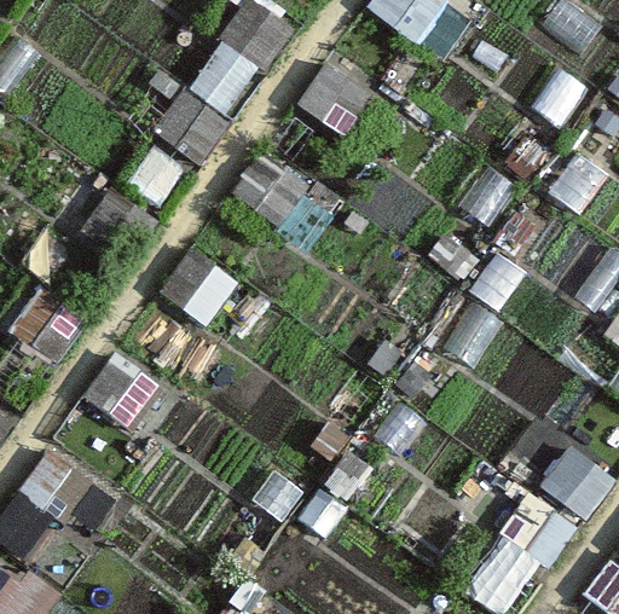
[(242,0),(215,34),(261,70),(294,27),(259,0),(242,0)]
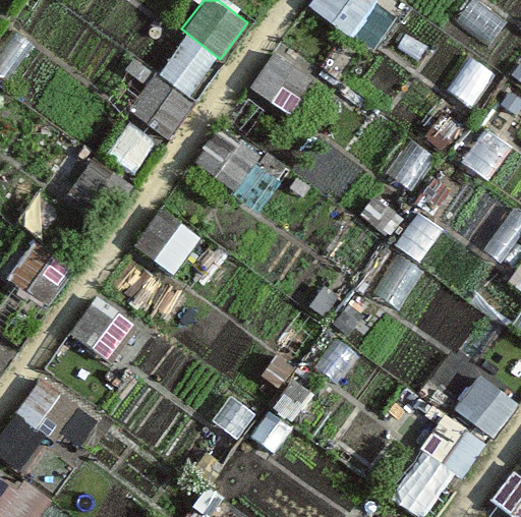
[(313,0),(308,7),(347,37),(374,1),(373,0),(313,0)]
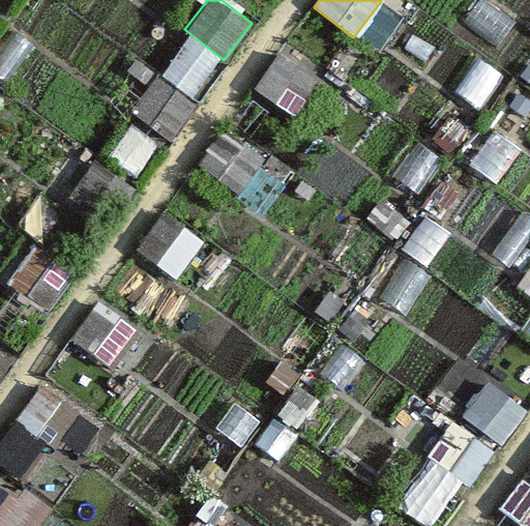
[(472,0),(462,15),(500,41),(517,19),(490,0),(472,0)]
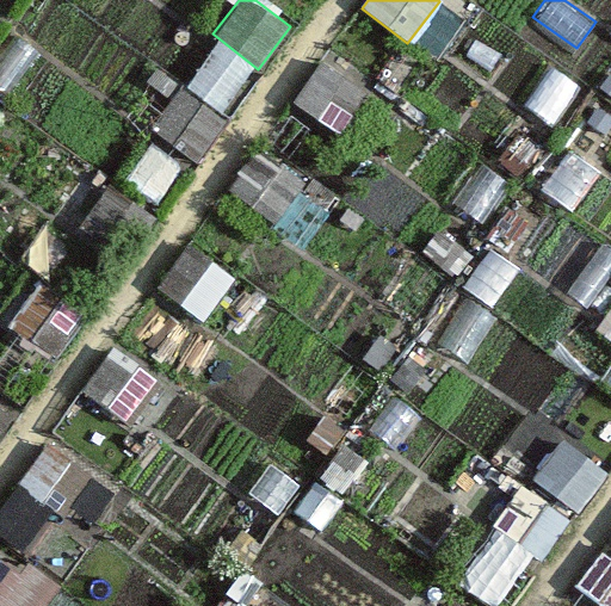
[(0,56),(0,97),(5,101),(39,54),(16,36),(0,56)]
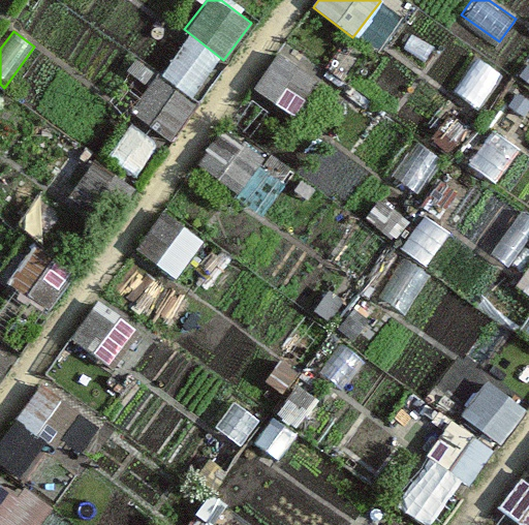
[(280,54),(251,91),(290,121),(319,84),(280,54)]
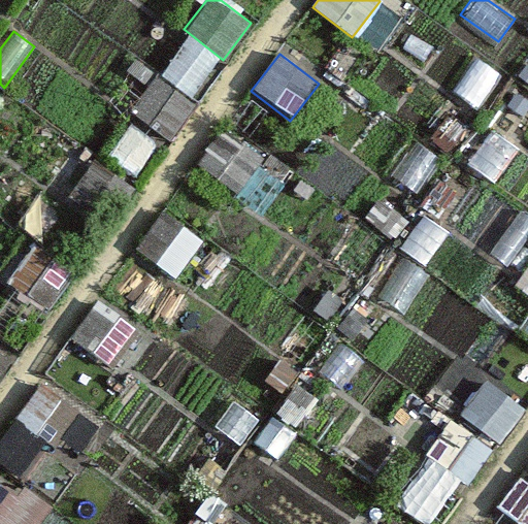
[(155,75),(127,112),(166,142),(194,105),(155,75)]
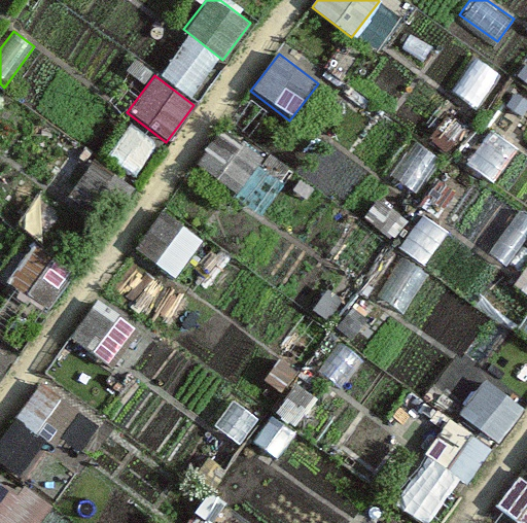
[(221,129),(192,166),(233,196),(260,159),(221,129)]
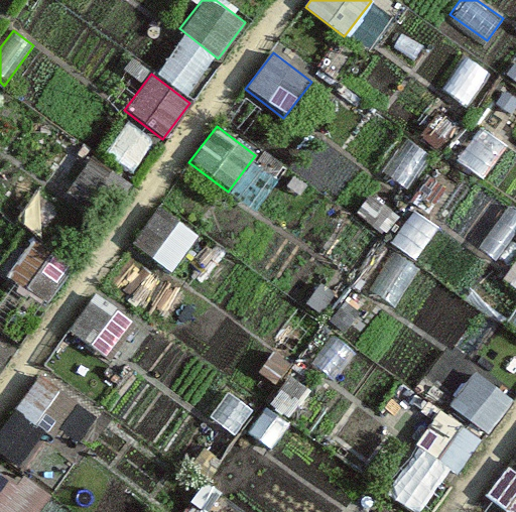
[(432,153),(410,137),(384,172),(406,189),(432,153)]
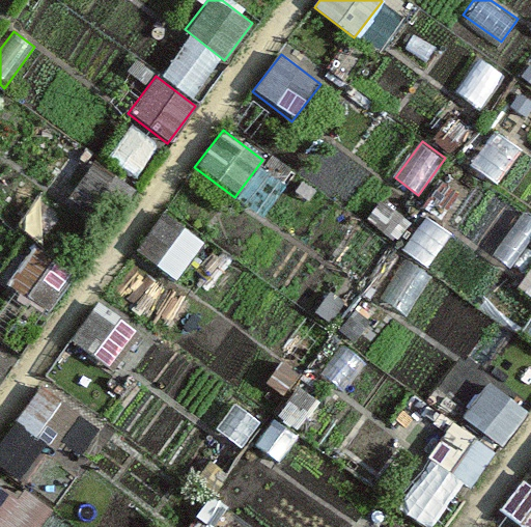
[(96,163),(67,200),(107,230),(136,193),(96,163)]
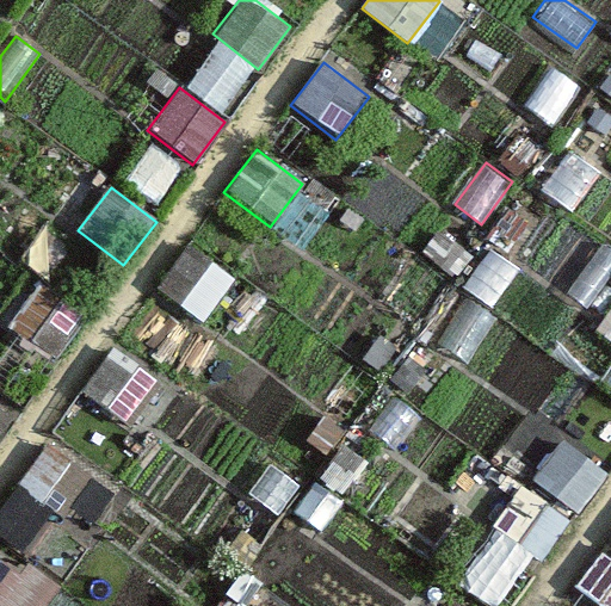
[(189,245),(156,288),(202,322),(234,279),(189,245)]
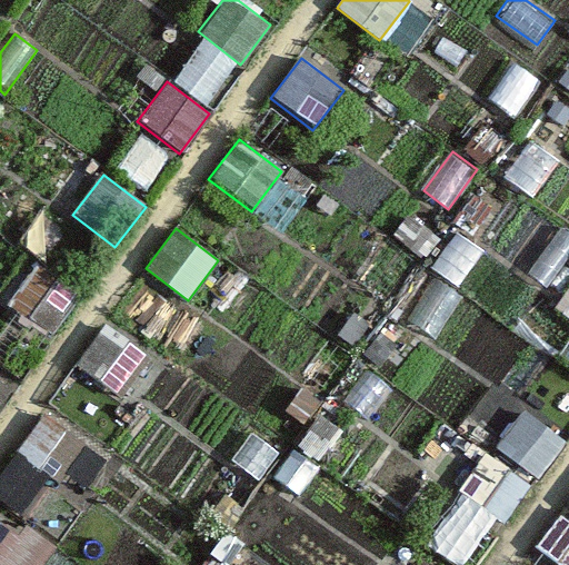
[(486,245),(460,228),(433,270),(460,287),(486,245)]
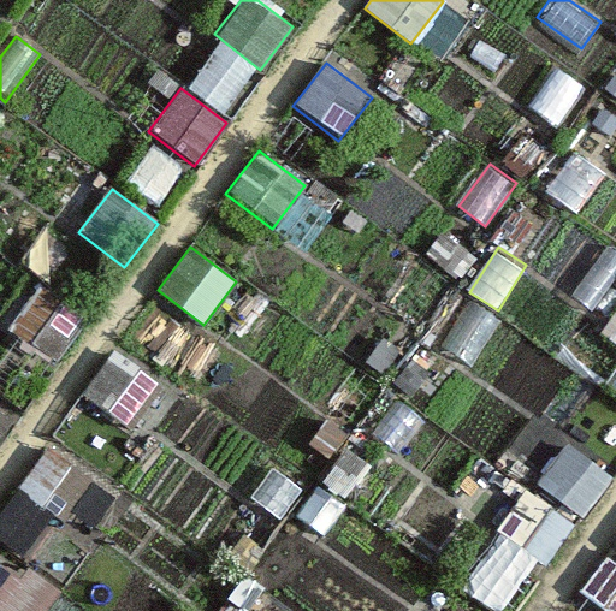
[(615,285),(615,255),(602,247),(573,292),(600,309),(615,285)]
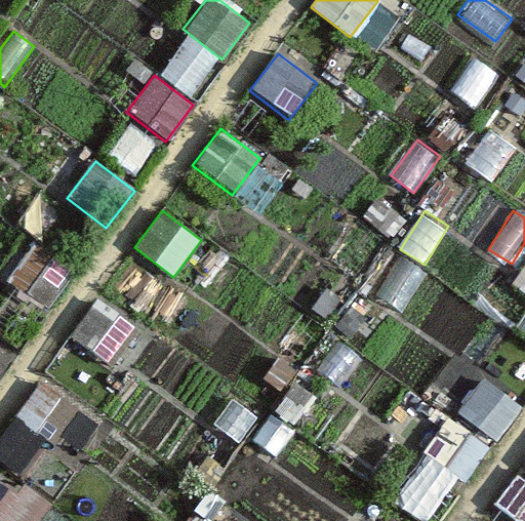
[(32,241),(3,277),(42,307),(71,271),(32,241)]
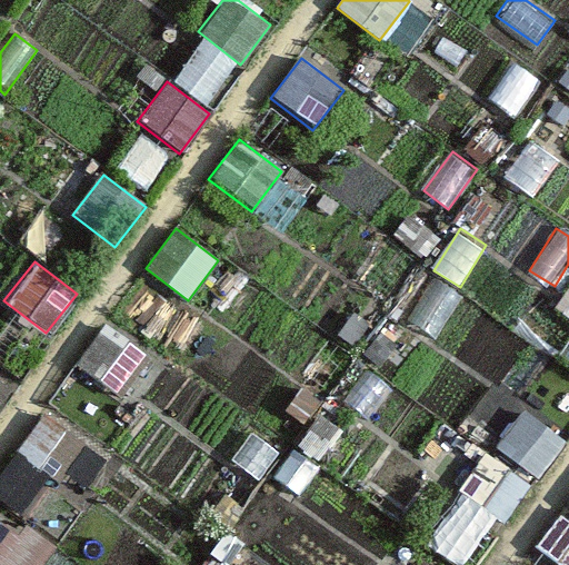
[(460,294),(433,278),(408,320),(433,336),(460,294)]
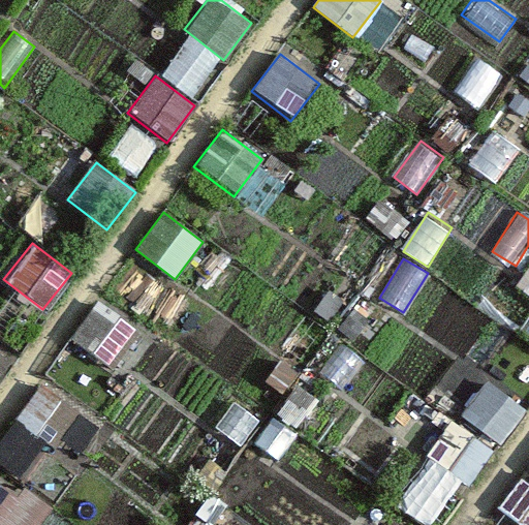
[(101,302),(73,339),(113,369),(141,332),(101,302)]
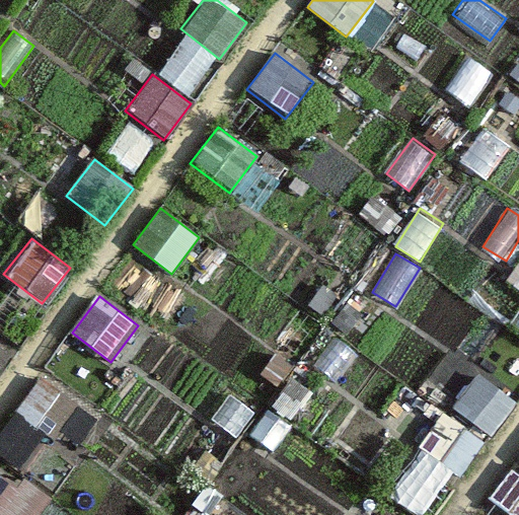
[(0,349),(0,368),(9,357),(0,349)]
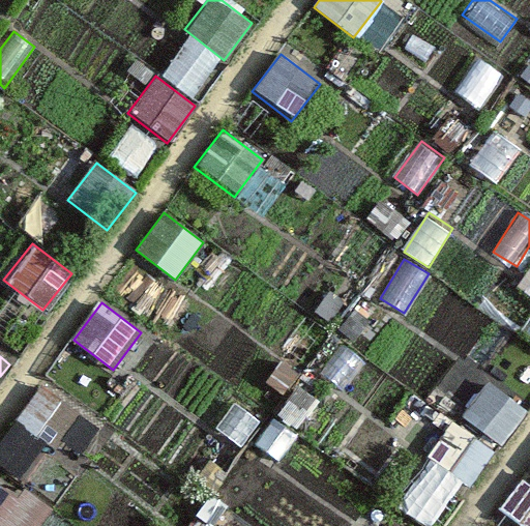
[(487,381),(461,420),(502,447),(528,409),(487,381)]
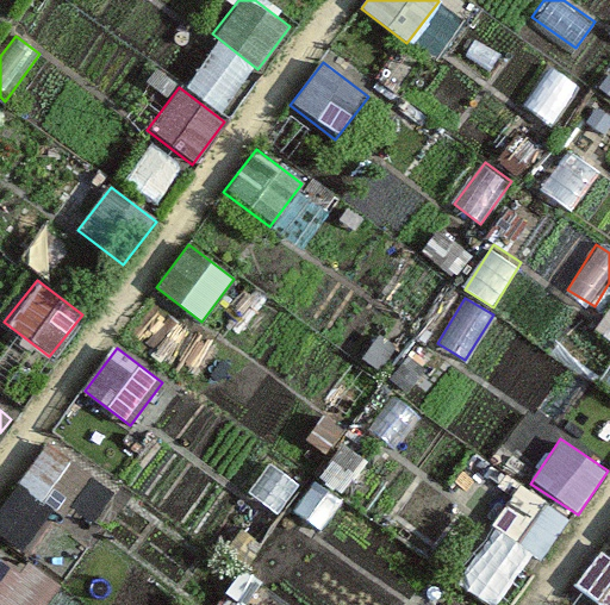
[(50,444),(17,487),(62,522),(95,479),(50,444)]
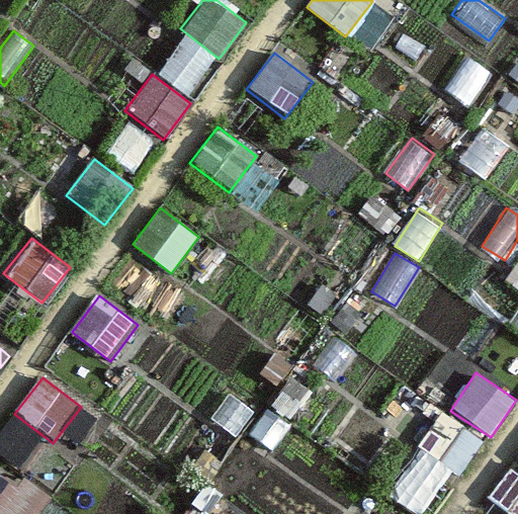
[(251,413),(229,396),(211,419),(234,436),(251,413)]
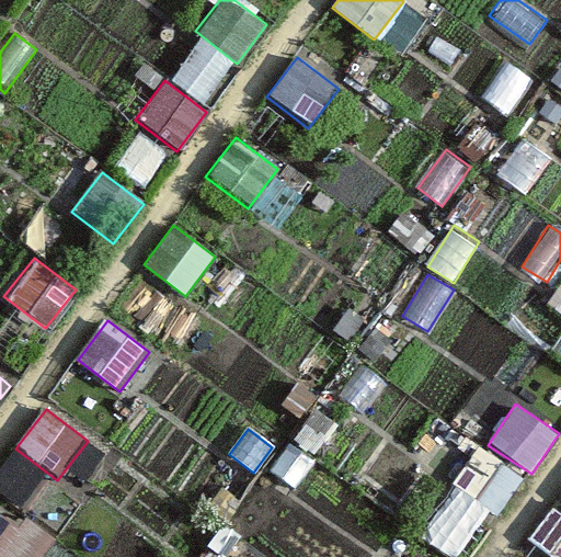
[(313,462),(289,444),(271,469),(295,487),(313,462)]
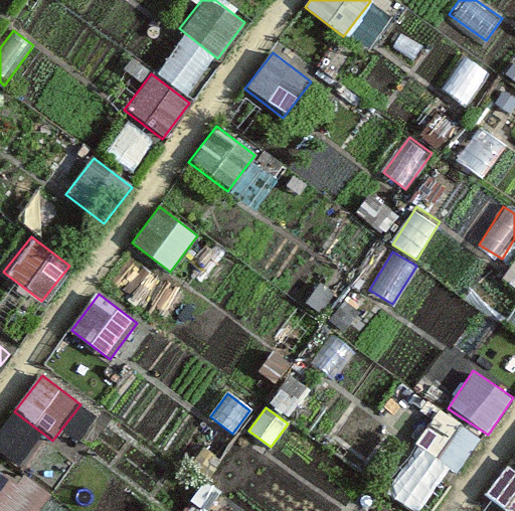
[(440,411),(414,449),(455,476),(480,439),(440,411)]
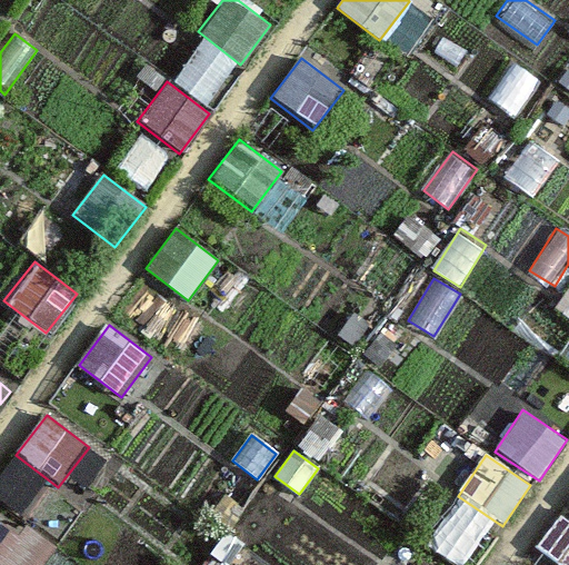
[(568,564),(568,518),(563,515),(536,556),(548,564),(568,564)]
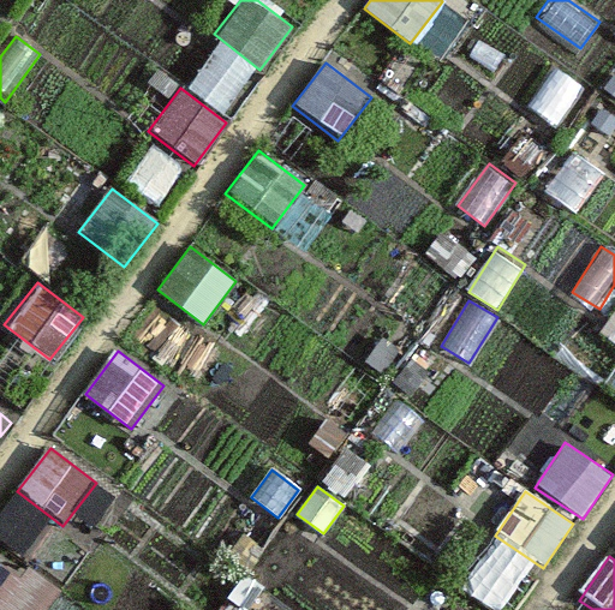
[(0,564),(0,609),(23,582),(0,564)]
